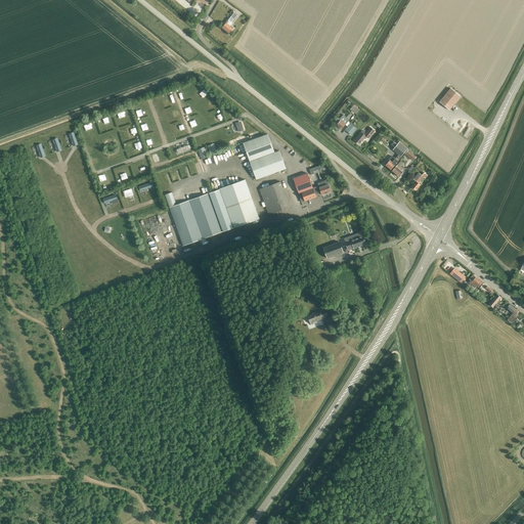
[(231,23),(236,15),(234,13),(228,19),(227,20),(225,23),(226,23),(222,28),(228,34),(232,29),(229,26),(232,23),(231,23)]
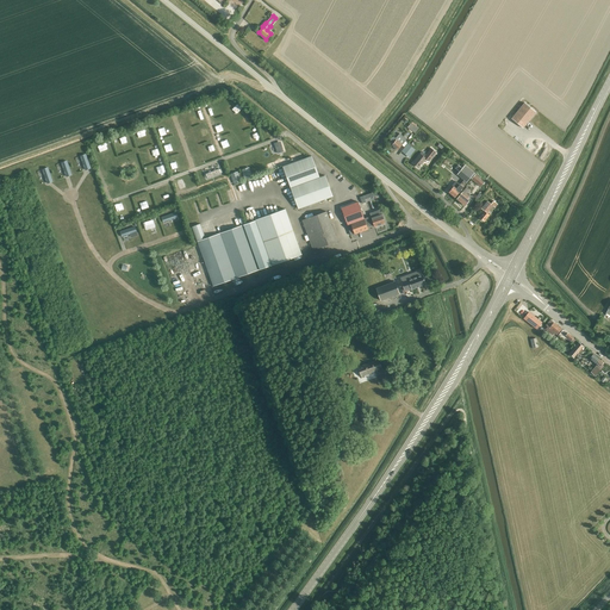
[(524,103),(511,119),(523,128),(536,112),(524,103)]
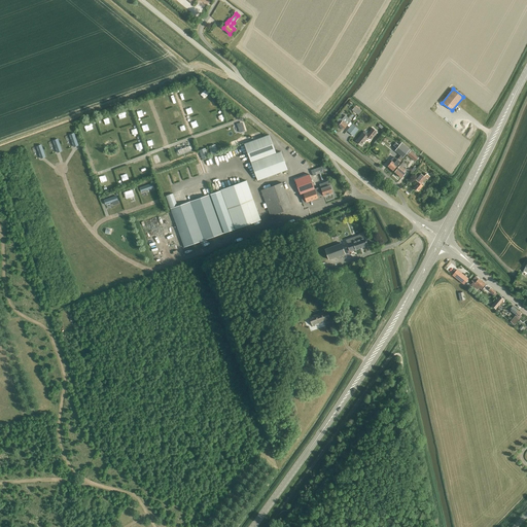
[(358,115),(362,110),(356,105),(352,110),(358,115)]
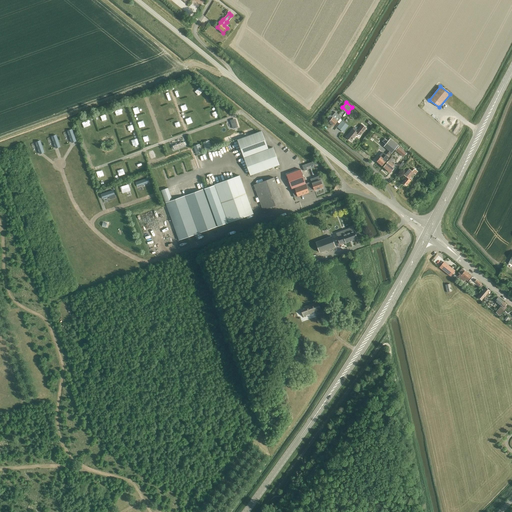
[(329,121),(329,122),(333,126),(341,116),(339,114),(338,114),(335,112),(332,116),(330,115),(326,119),(329,121)]
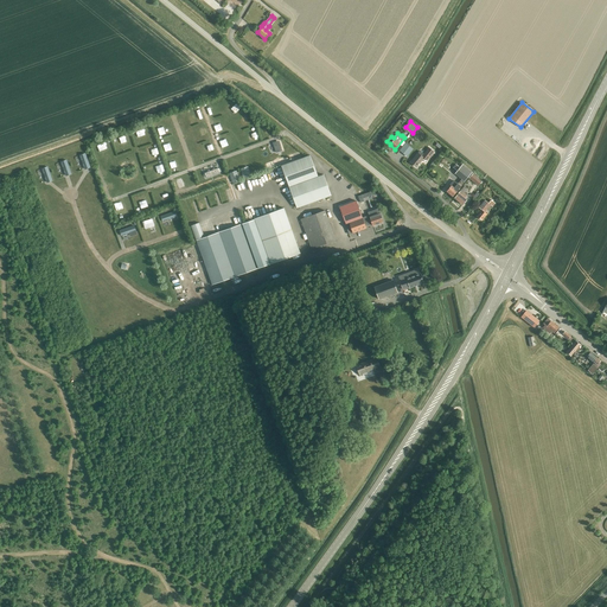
[(280,136),(274,139),(278,149),(283,147),(280,136)]
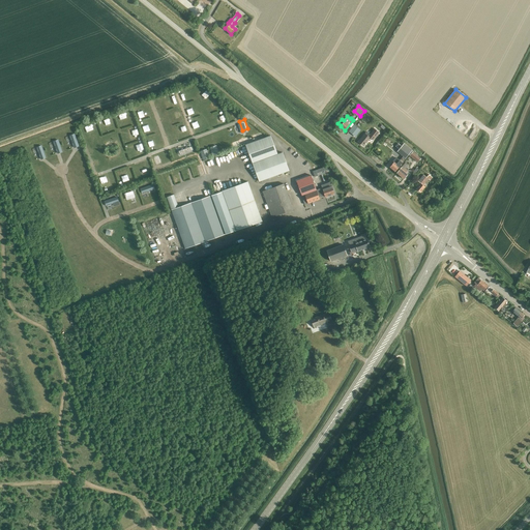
[(349,131),(352,135),(357,127),(354,125),(349,131)]
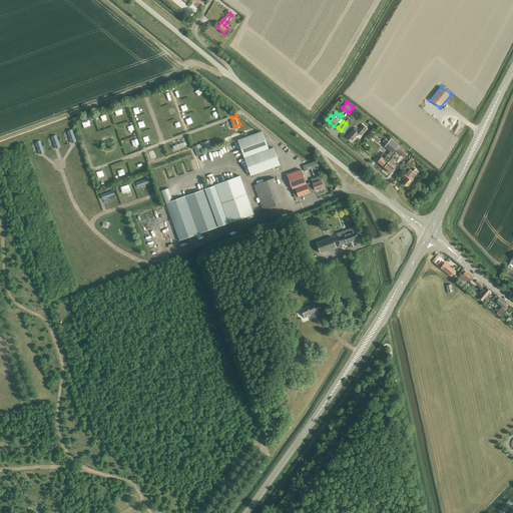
[(347,137),(352,141),(358,133),(361,135),(367,128),(362,125),(358,130),(355,127),(347,137)]
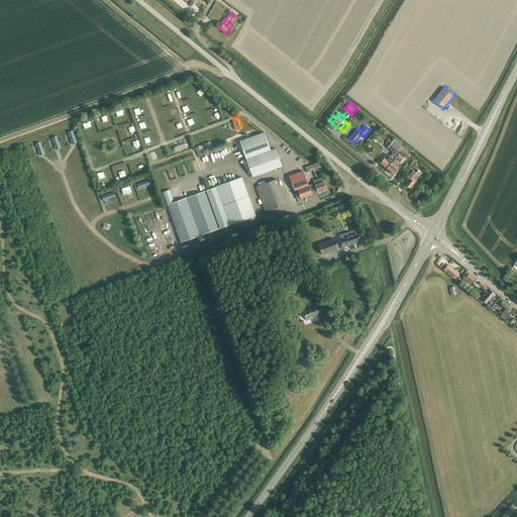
[(264,132),(240,140),(253,177),(281,167),(275,148),(271,150),(264,132)]
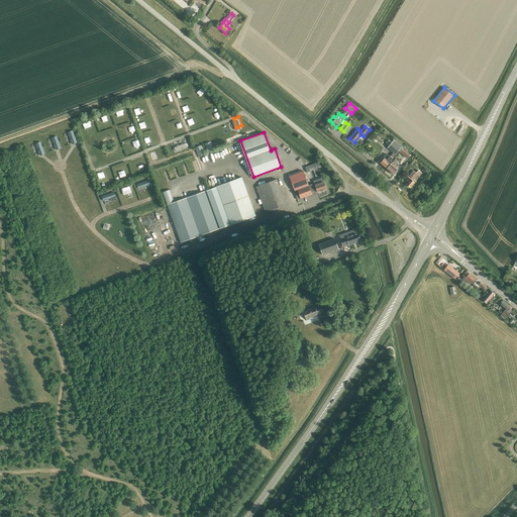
[(384,159),(380,163),(386,168),(387,166),(388,168),(387,169),(388,169),(390,167),(388,166),(389,165),(388,165),(396,156),(395,154),(402,146),(394,140),(389,145),(393,148),(391,150),(393,152),(390,157),(386,153),(383,158),(384,159)]
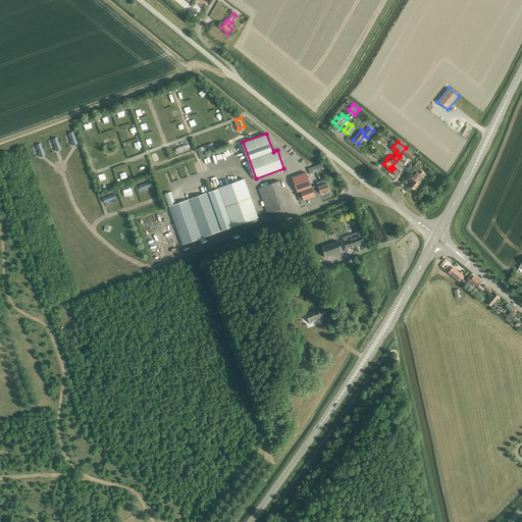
[(407,149),(404,153),(411,160),(414,156),(407,149)]
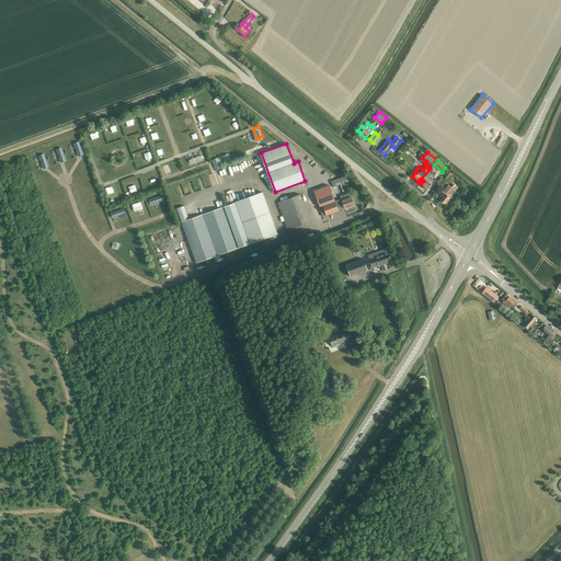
[(422,179),(421,180),(423,181),(421,183),(427,190),(432,185),(430,183),(432,181),(428,179),(432,174),(428,172),(423,180),(422,179)]
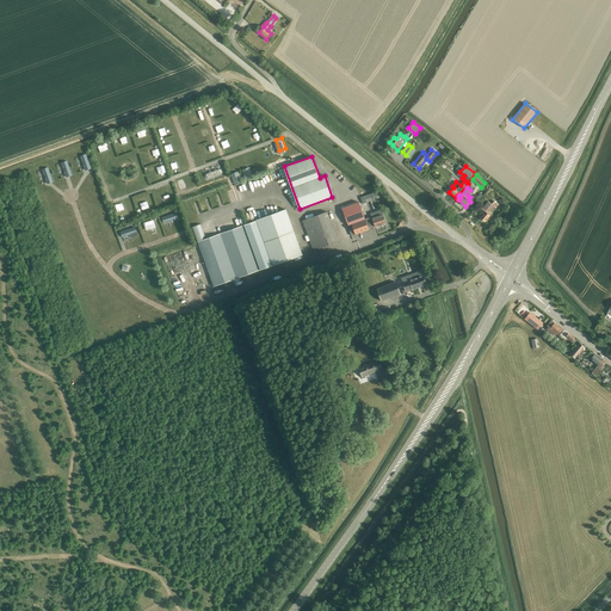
[(358,199),(344,204),(347,214),(360,209),(358,199)]
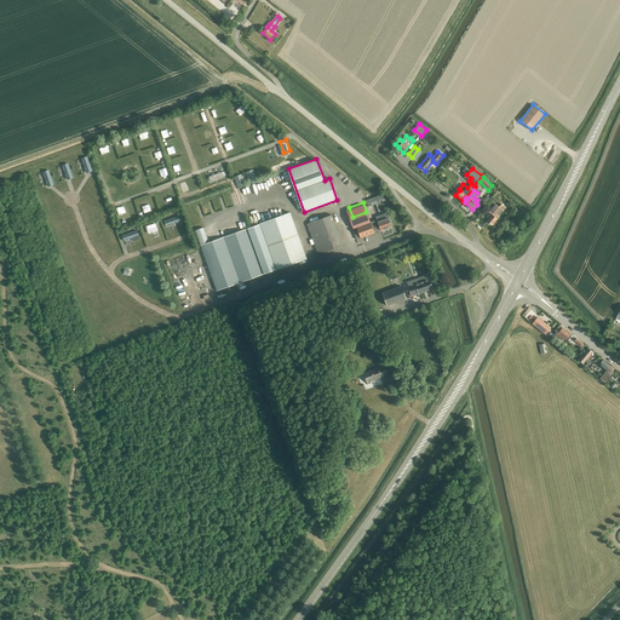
[(492,214),(487,220),(492,225),(498,218),(495,217),(500,210),(503,211),(506,208),(501,205),(499,207),(495,205),(489,212),(492,214)]
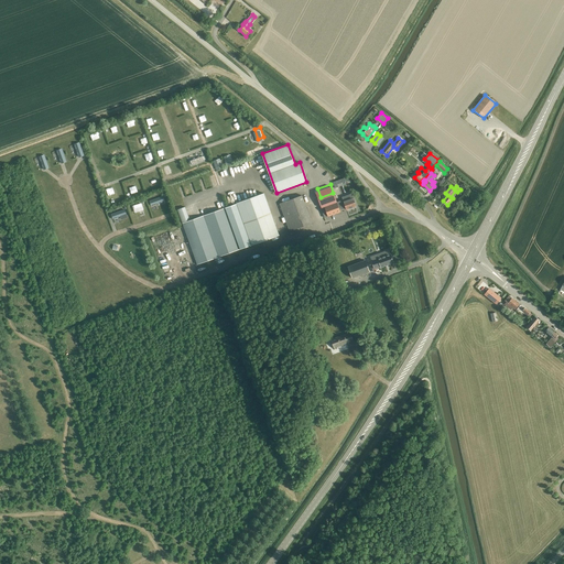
[(279,235),(264,193),(236,203),(236,204),(251,245),(279,235)]
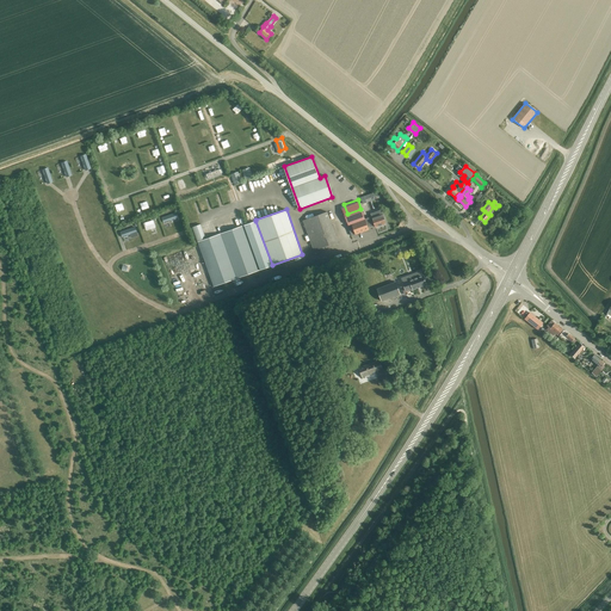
[(368,229),(368,227),(364,218),(360,210),(347,215),(351,223),(347,224),(351,235),(368,229)]
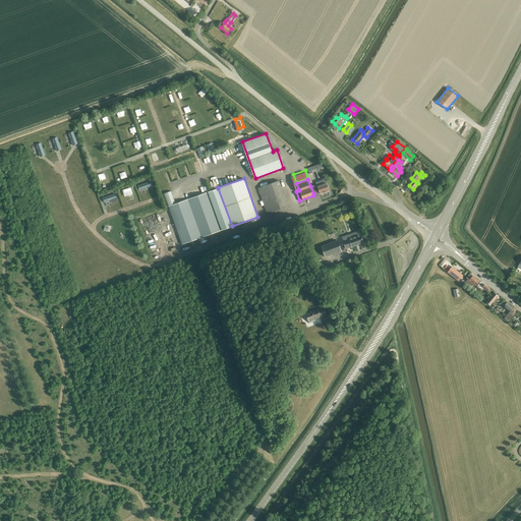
[(279,180),(257,188),(267,213),(288,206),(279,180)]
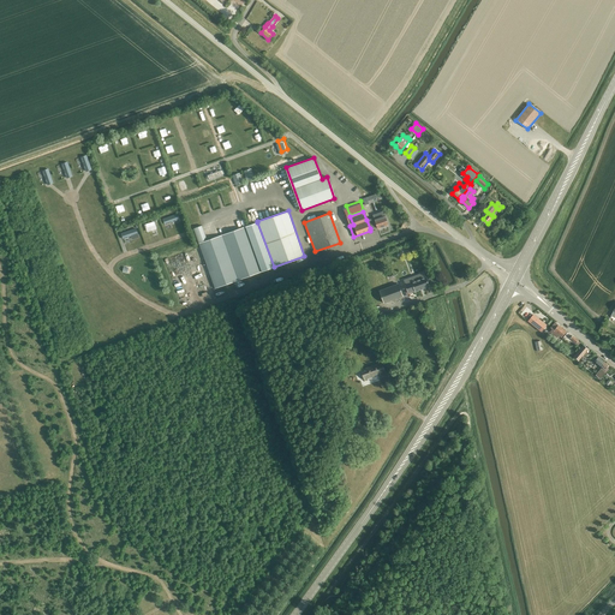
[(388,225),(383,215),(366,220),(370,228),(376,226),(377,228),(388,225)]
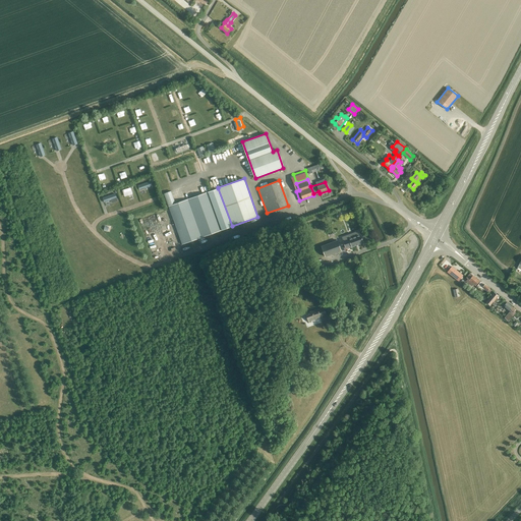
[(218,188),(208,191),(222,230),(232,226),(218,188)]
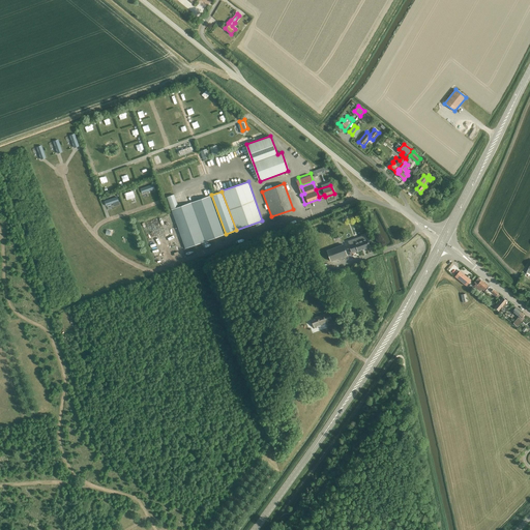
[(210,196),(178,207),(173,195),(167,197),(171,210),(185,248),(225,234),(210,196)]
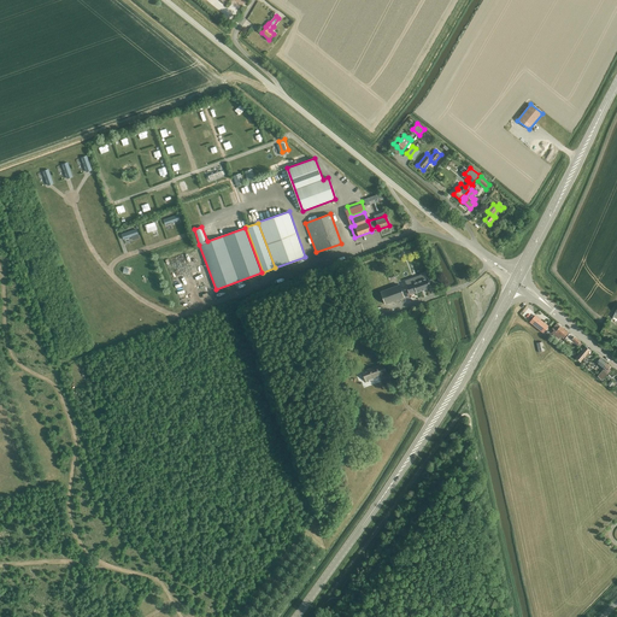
[(416,292),(416,293),(430,287),(427,277),(406,286),(409,294),(416,292)]
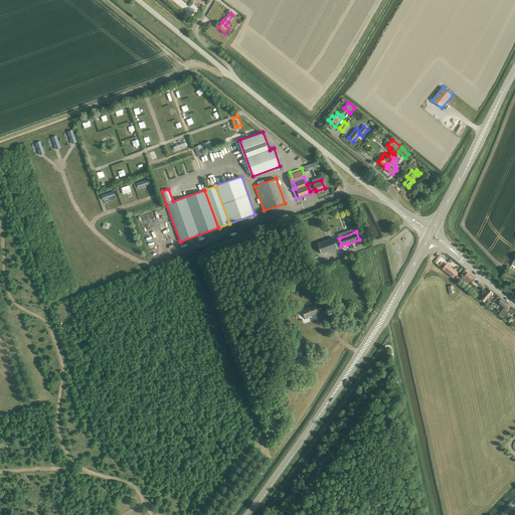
[(321,253),(337,248),(333,237),(318,243),(321,253)]
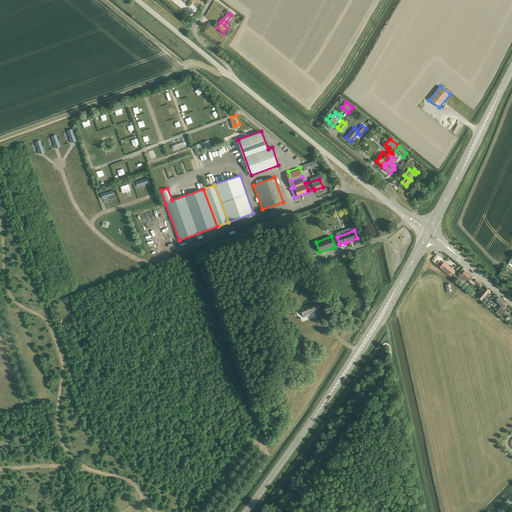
[(451,276),(455,271),(444,262),(440,267),(451,276)]
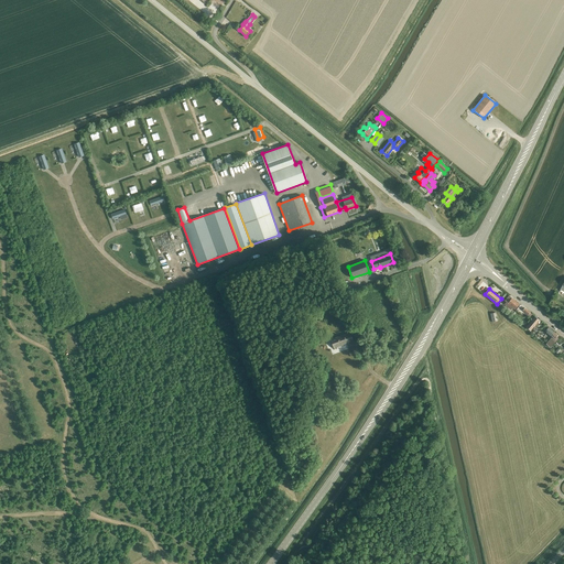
[(507,302),(505,305),(510,310),(512,307),(514,310),(519,304),(509,295),(505,301),(507,302)]
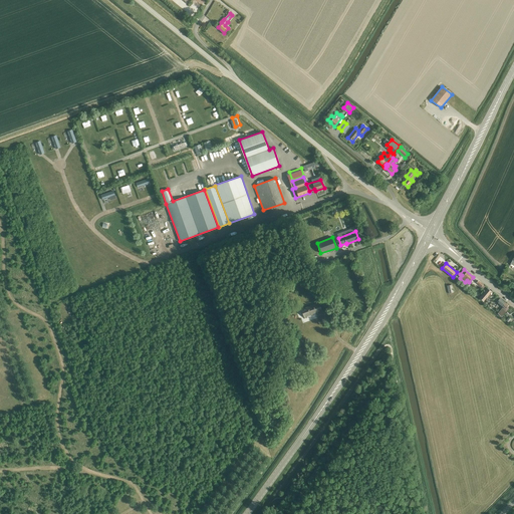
[(492,291),(488,288),(480,297),(484,301),(492,291)]
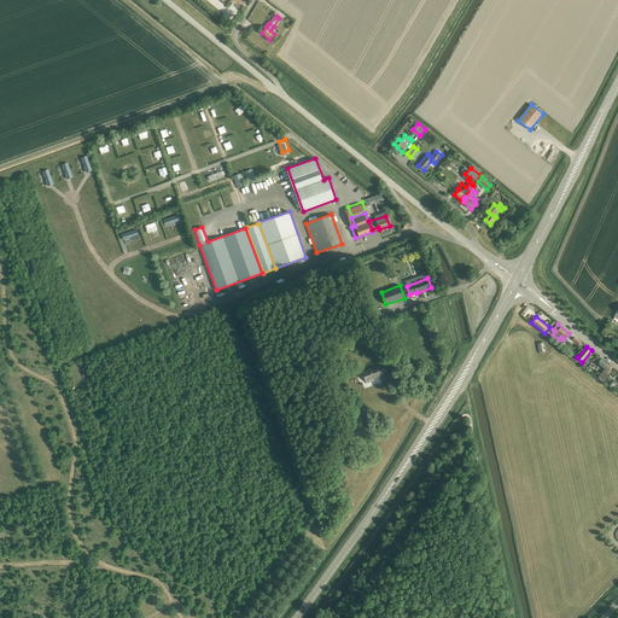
[(612,367),(601,359),(598,363),(605,369),(599,377),(604,382),(612,371),(610,369),(612,367)]
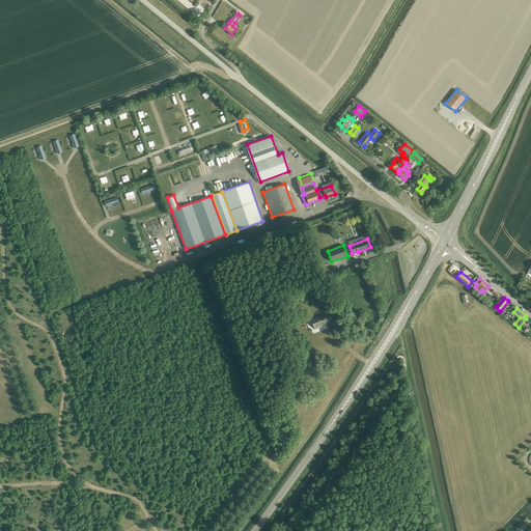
[(311,319),(314,328),(333,320),(330,313),(311,319)]
